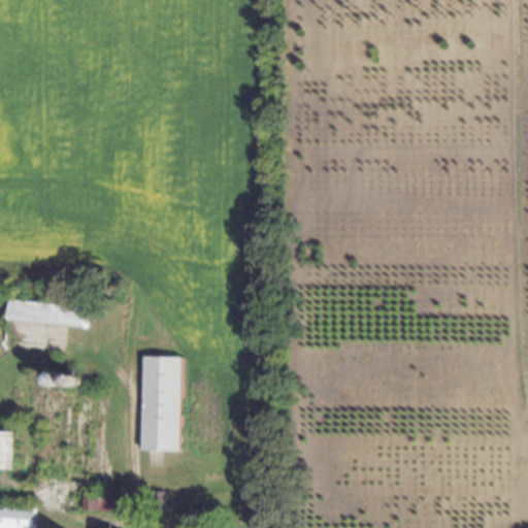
[(6,297),(86,307),(84,328),(4,319),(6,297)]
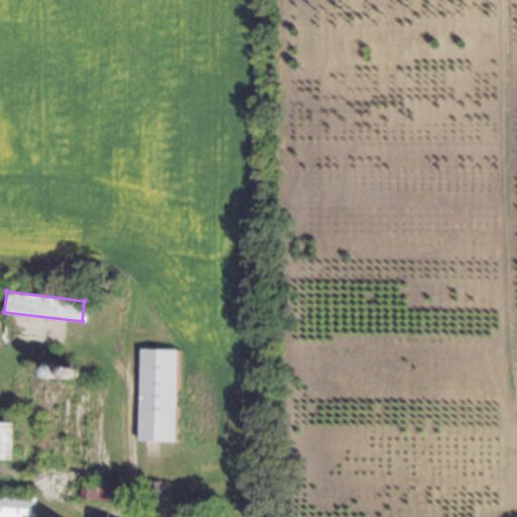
[(174,440),(135,439),(138,352),(177,353),(174,440)]
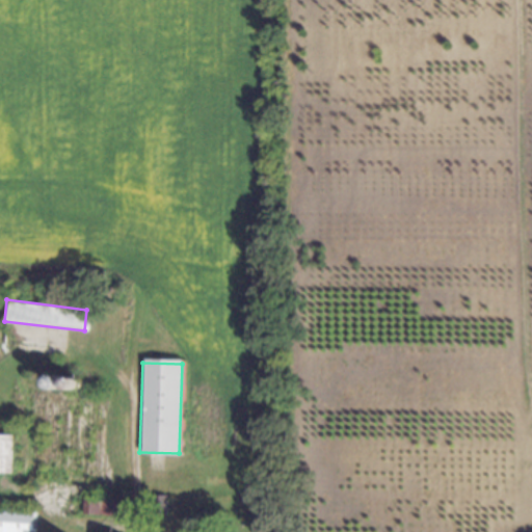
[(57,374),(60,375),(63,378),(63,382),(61,387),(57,388),(53,387),(51,384),(50,380),(50,378),(52,375),(57,374)]
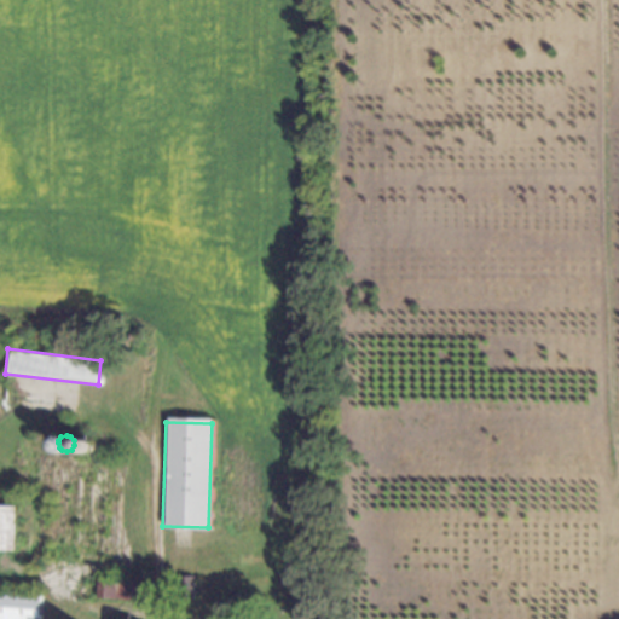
[(85,435),(88,437),(91,440),(92,444),(91,449),(86,451),(81,451),(77,447),(76,444),(77,440),(80,438),(85,435)]
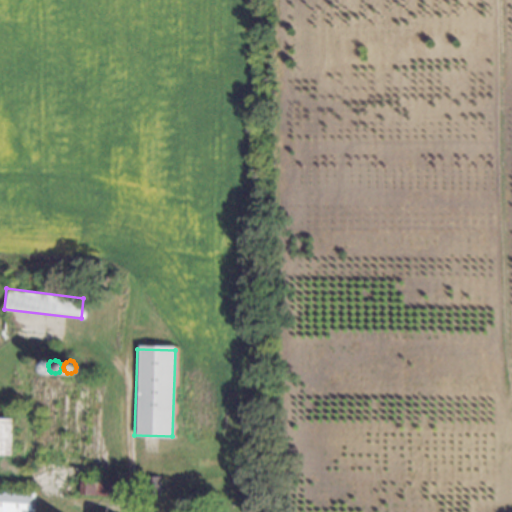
[(85,462),(38,460),(40,387),(87,389),(85,462)]
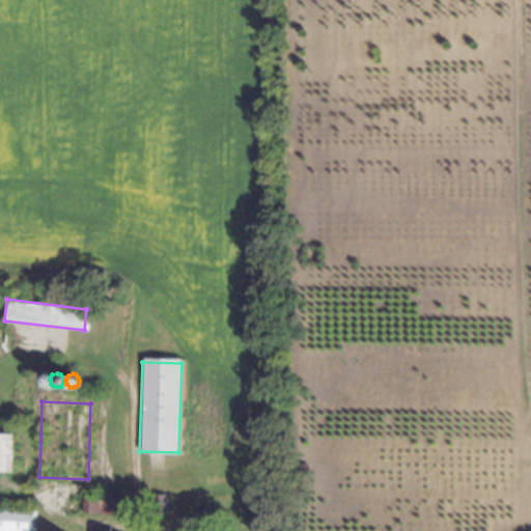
[(0,472),(0,435),(14,435),(14,472),(0,472)]
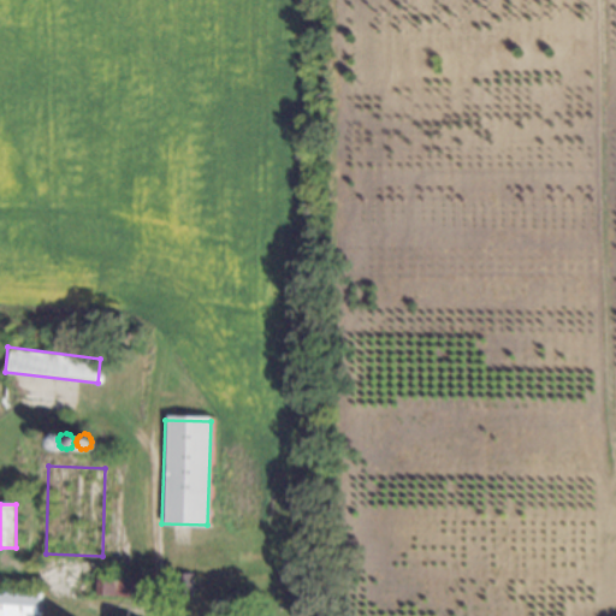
[(137,575),(137,598),(94,597),(94,574),(137,575)]
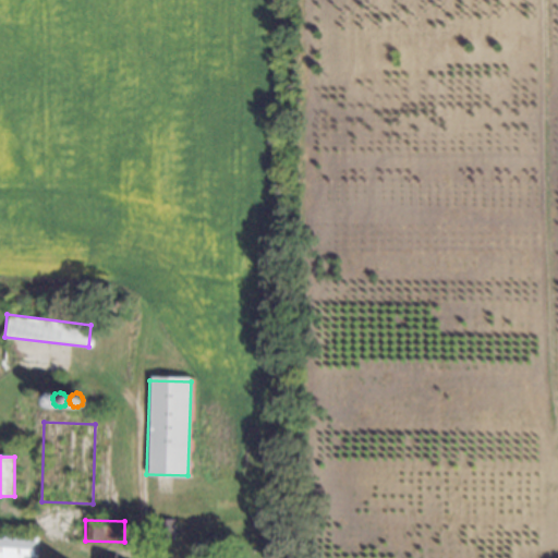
[(157,541),(156,520),(171,520),(171,541),(157,541)]
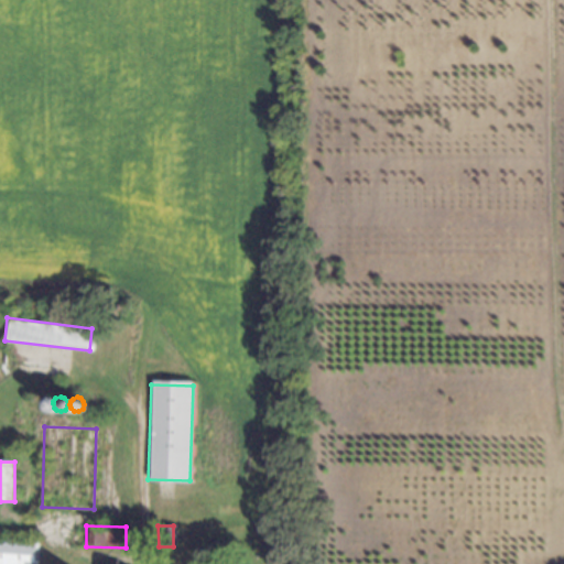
[(0,563),(0,539),(35,542),(34,563),(0,563)]
